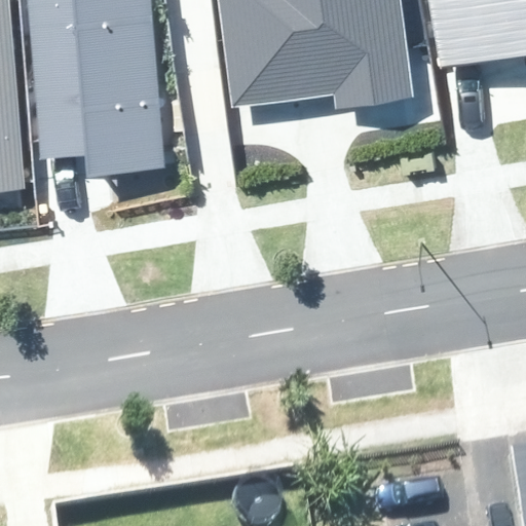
[(0,0),(0,188),(26,187),(8,0),(0,0)]
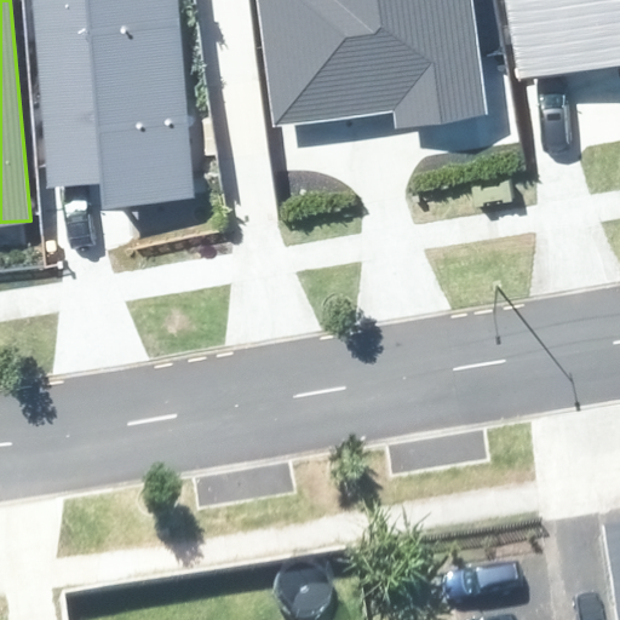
[(103,207),(197,199),(178,0),(30,0),(49,188),(75,185),(101,183),(103,207)]
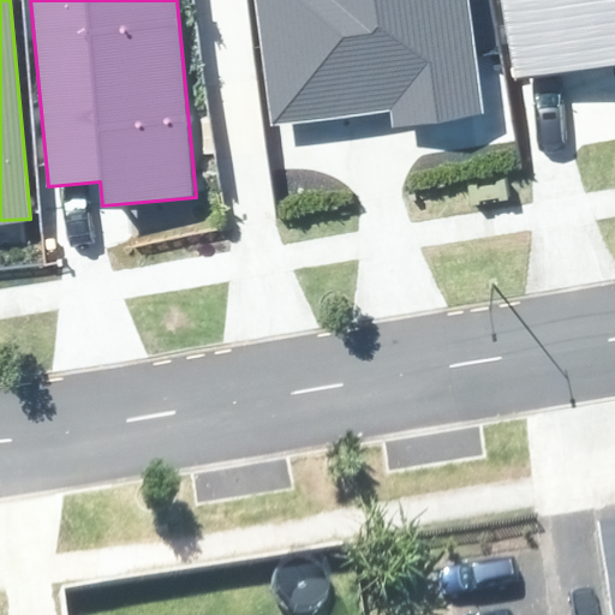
[(393,126),(487,115),(471,0),(255,0),(272,125),(390,109),(393,126)]
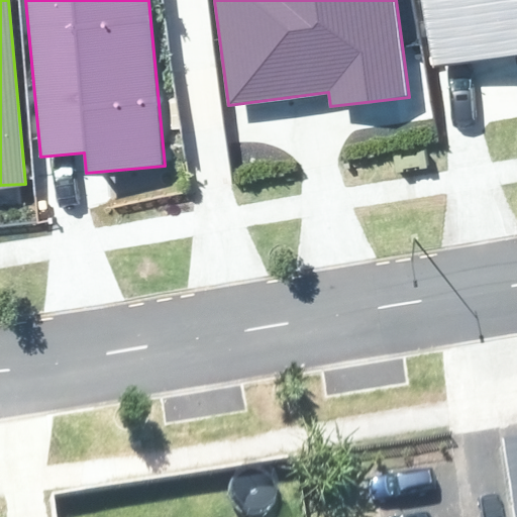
[(516,0),(418,0),(429,66),(516,50),(516,0)]
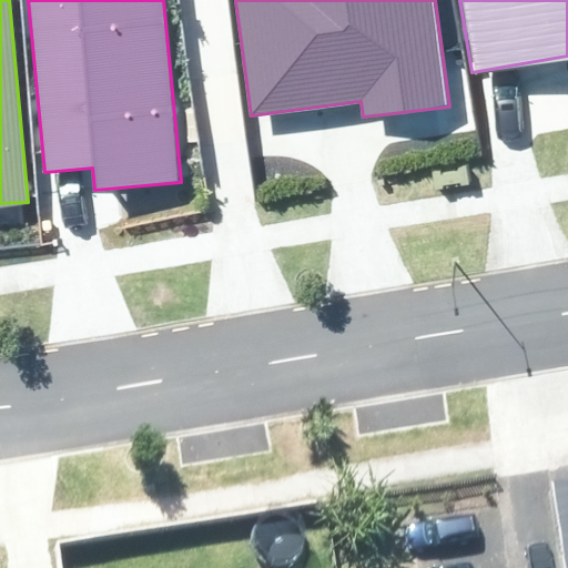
[(551,567),(567,567),(567,480),(539,486),(551,567)]
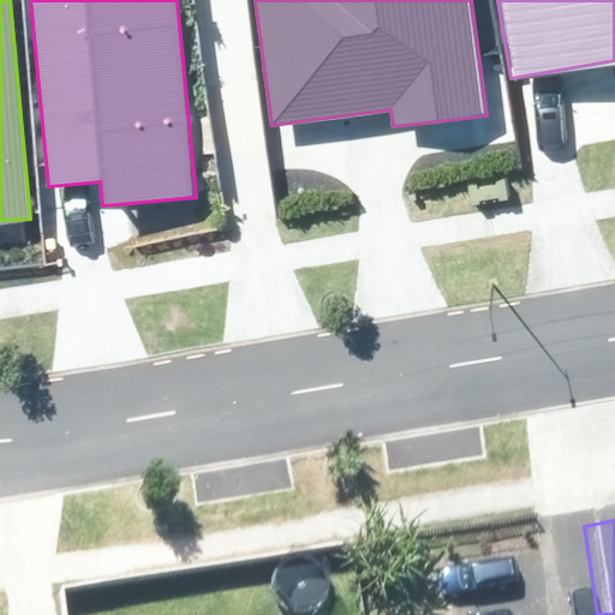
All buildings are outlined.
